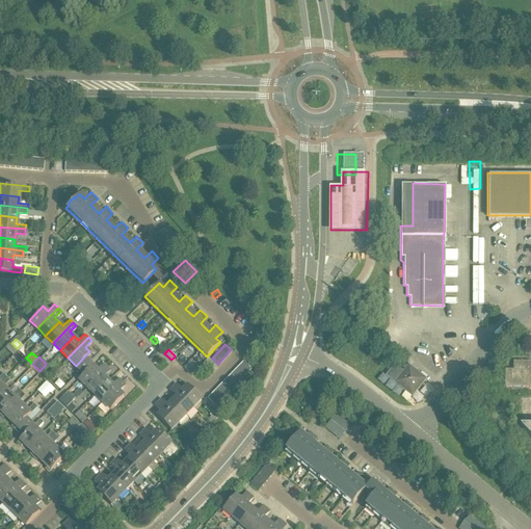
[(83,372),(91,364),(89,361),(84,356),(76,366),(80,370),(83,372)]
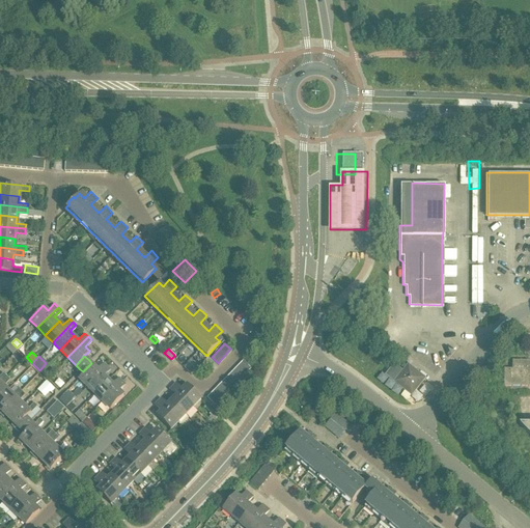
[(242,358),(238,363),(246,371),(250,366),(242,358)]
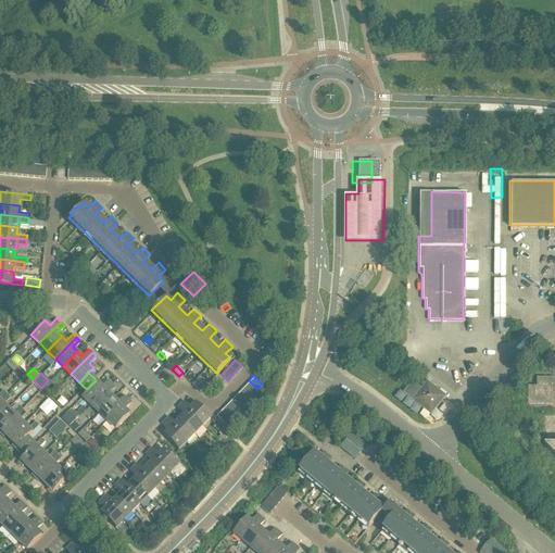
[(553,402),(553,376),(535,375),(535,384),(527,384),(526,402),(553,402)]
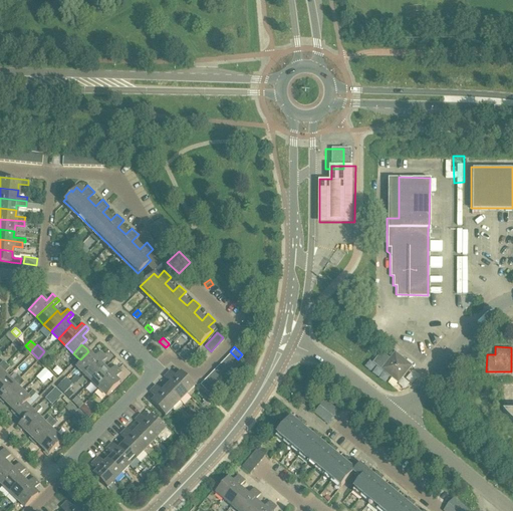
[(75,364),(83,372),(102,352),(99,349),(93,355),(88,351),(80,359),(75,364)]
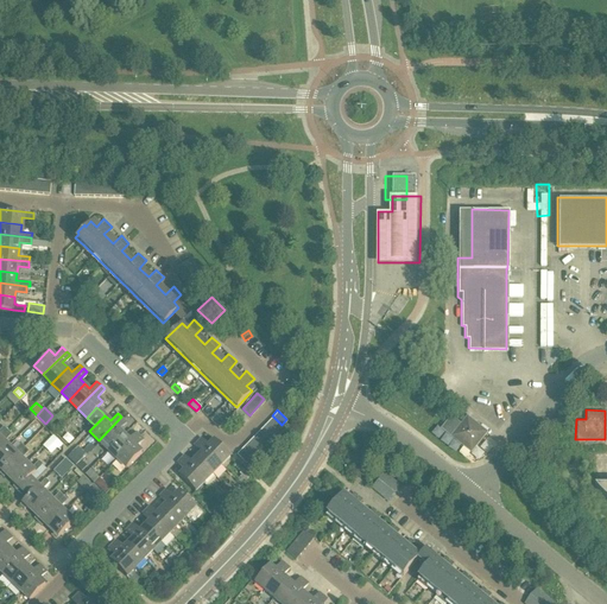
[(215,413),(209,418),(217,426),(223,420),(215,413)]
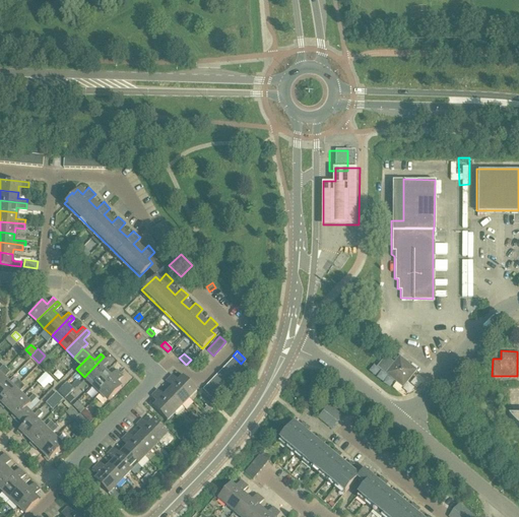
[(377,364),(387,372),(401,383),(412,369),(398,358),(395,362),(385,353),(377,364)]
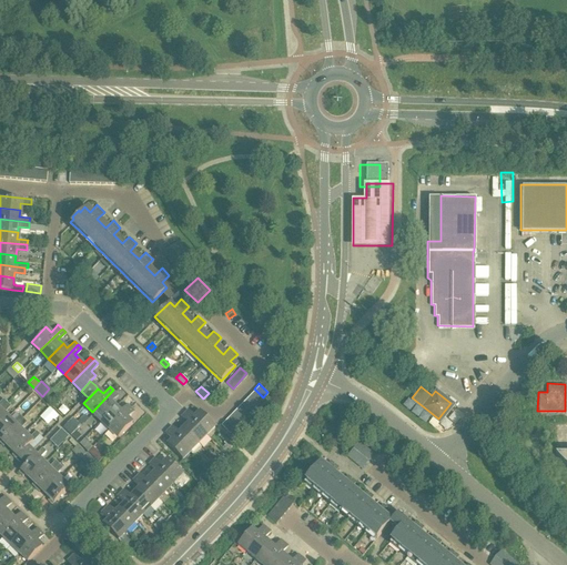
[(254,389),(250,393),(259,401),(263,397),(254,389)]
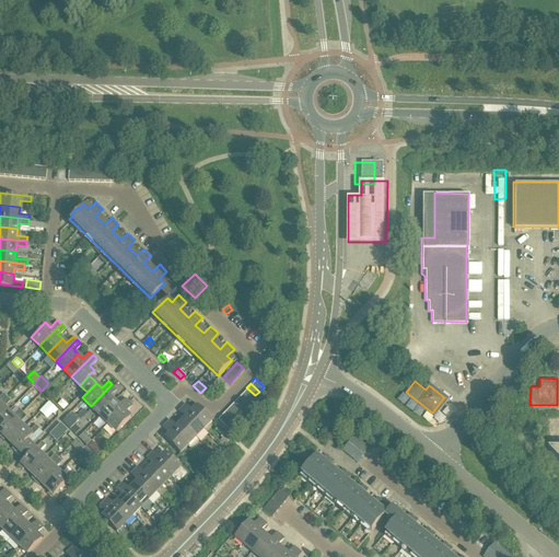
[(112,384),(91,406),(99,414),(113,398),(108,394),(115,386),(112,384)]
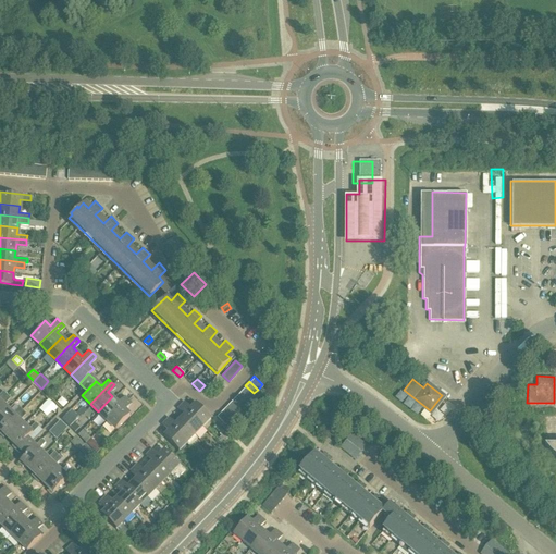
[(245,385),(241,390),(249,397),(254,393),(245,385)]
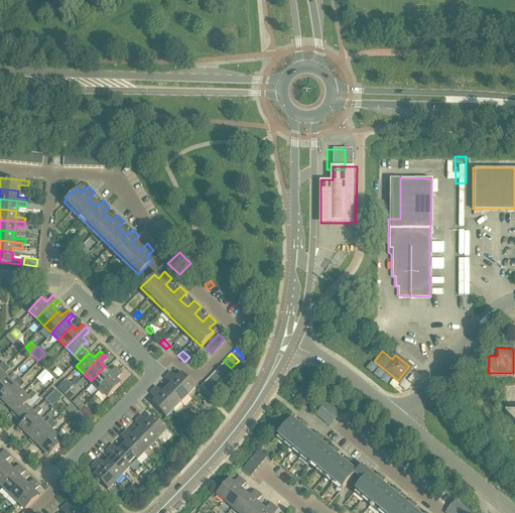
[(223,361),(219,365),(227,372),(231,368),(223,361)]
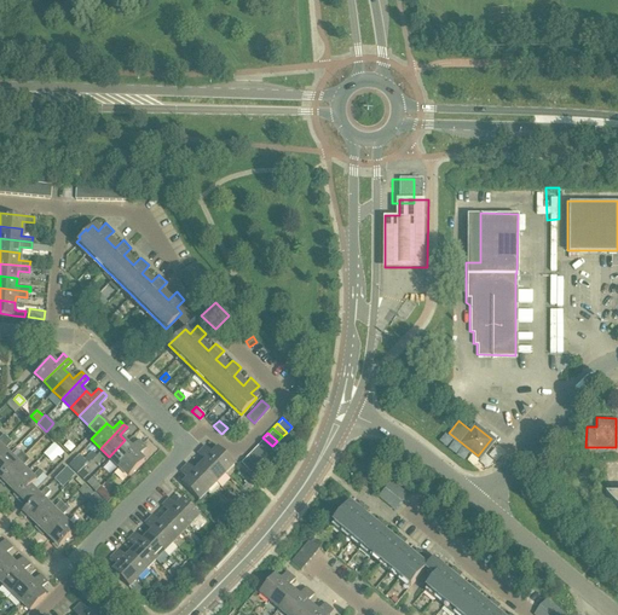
[(6,436),(0,442),(0,459),(9,452),(3,447),(11,440),(6,436)]
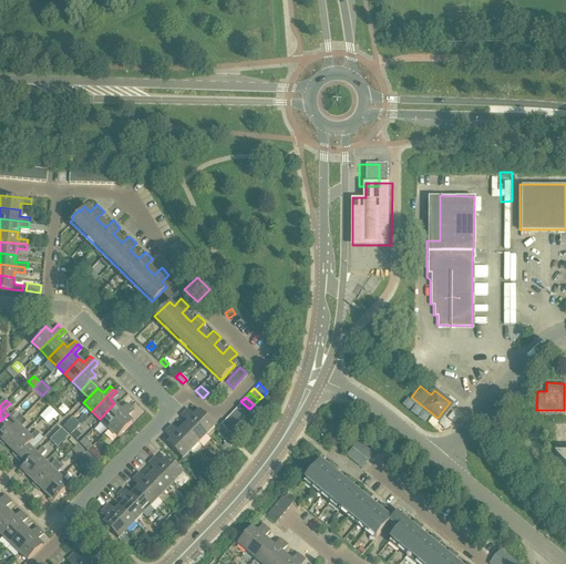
[(114,403),(100,419),(107,427),(130,404),(126,401),(119,408),(114,403)]
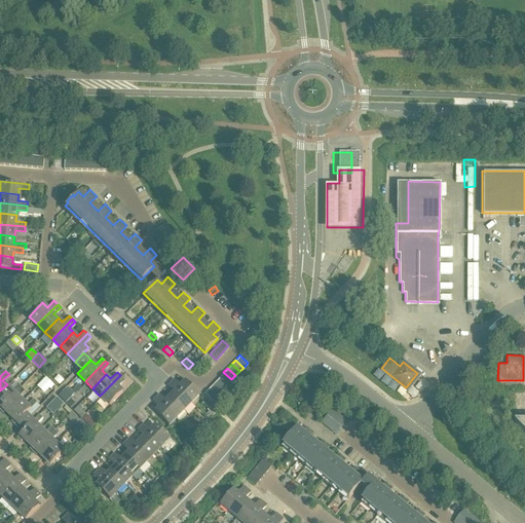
[(223,372),(220,375),(228,383),(231,379),(223,372)]
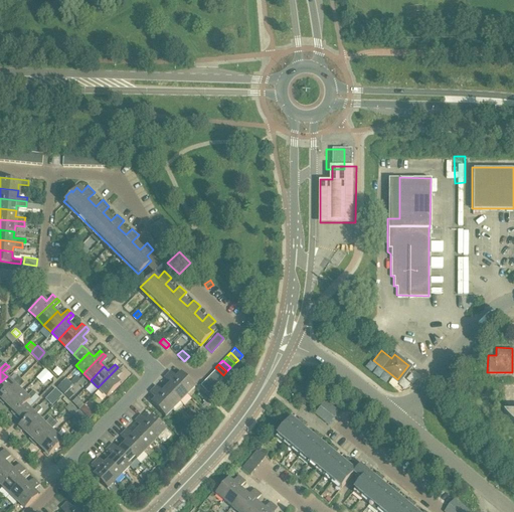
[(51,374),(45,367),(36,376),(42,383),(51,374)]
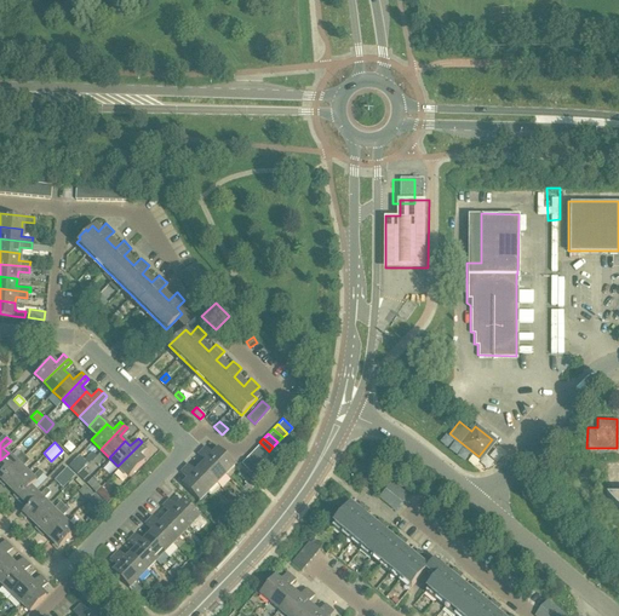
[(142,442),(118,466),(127,476),(143,459),(138,454),(145,445),(142,442)]
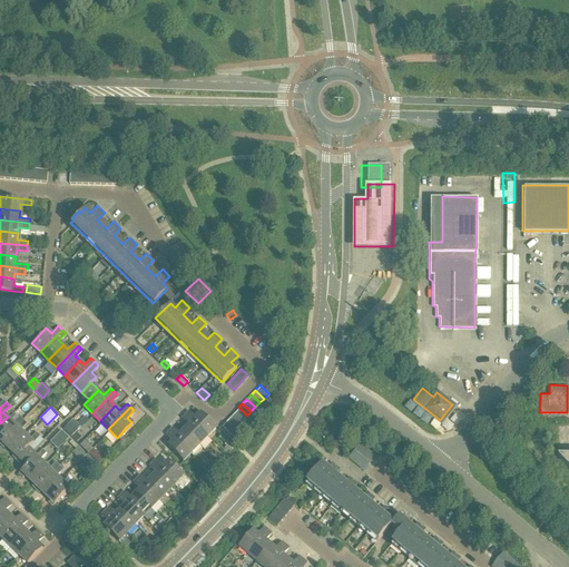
[(238,407),(234,411),(243,420),(247,416),(238,407)]
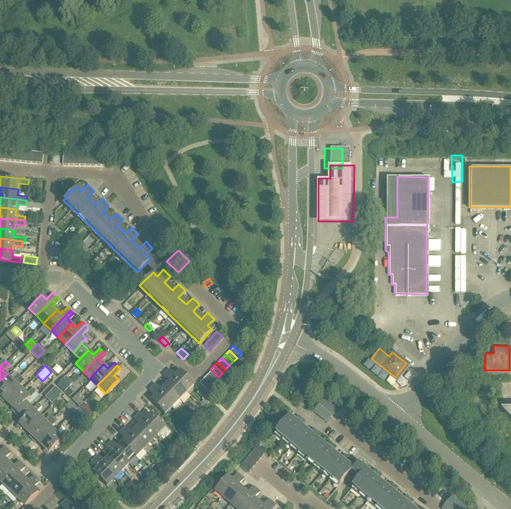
[(168,367),(165,370),(185,390),(193,382),(179,369),(175,373),(168,367)]
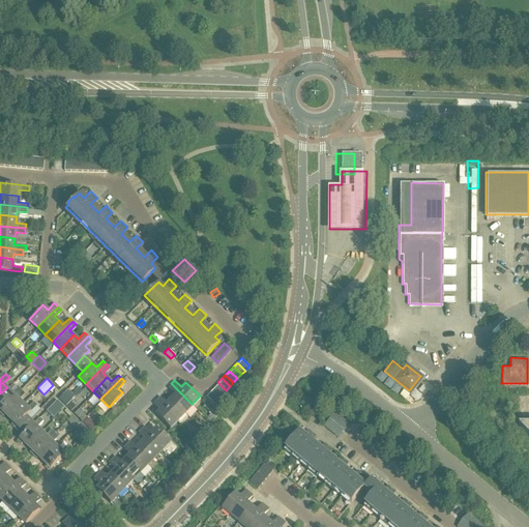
[(217,382),(213,386),(222,394),(226,390),(217,382)]
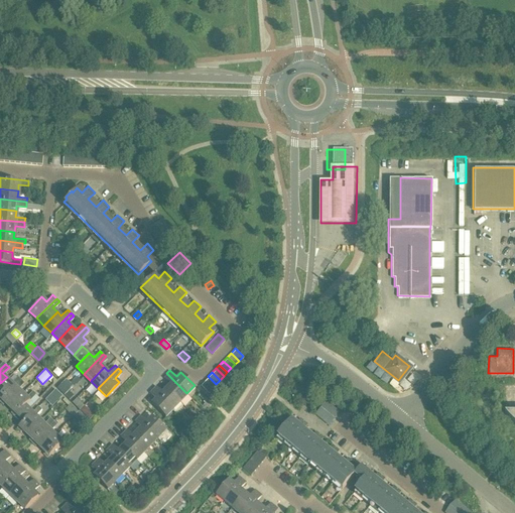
[(169,383),(165,387),(179,400),(186,393),(166,373),(163,377),(169,383)]
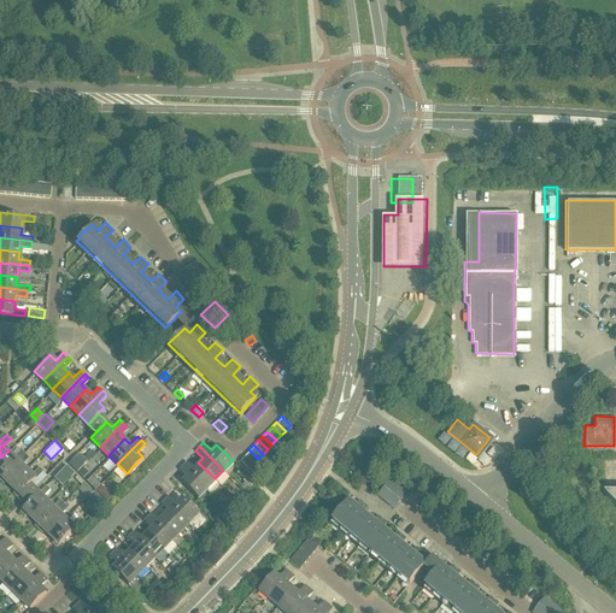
[(9,451),(0,458),(0,476),(24,452),(21,448),(13,455),(9,451)]
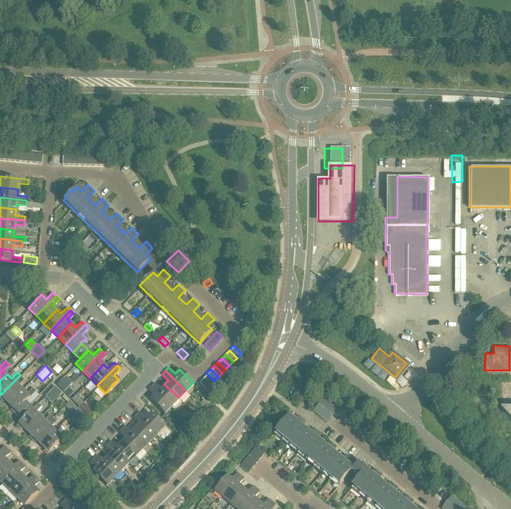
[(206,373),(202,377),(210,385),(214,381),(206,373)]
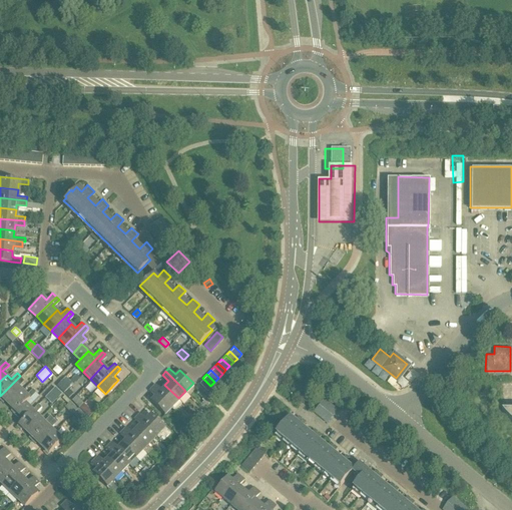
[(20,376),(0,396),(0,399),(2,401),(4,399),(8,403),(21,389),(17,386),(24,379),(20,376)]
